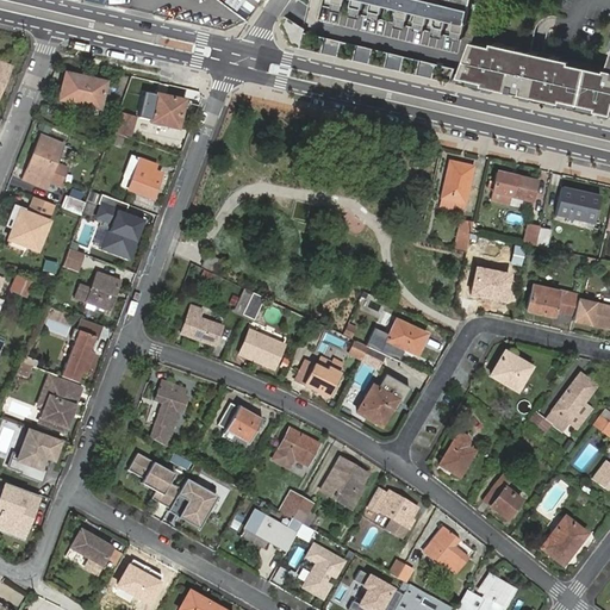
[(218,0),(236,13),(246,0),(218,0)]
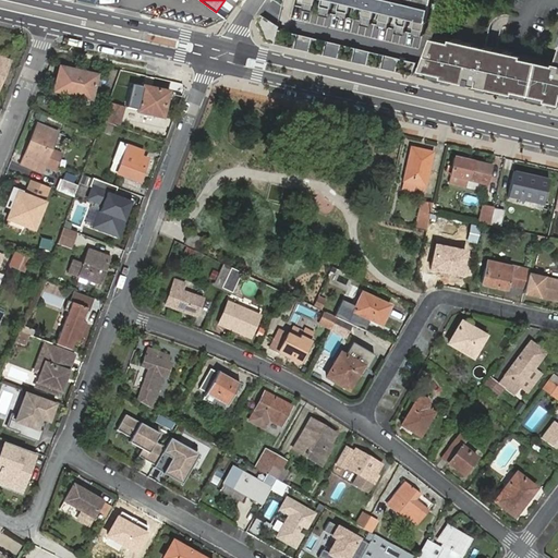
[(238,0),(225,0),(216,12),(225,19),(238,0)]
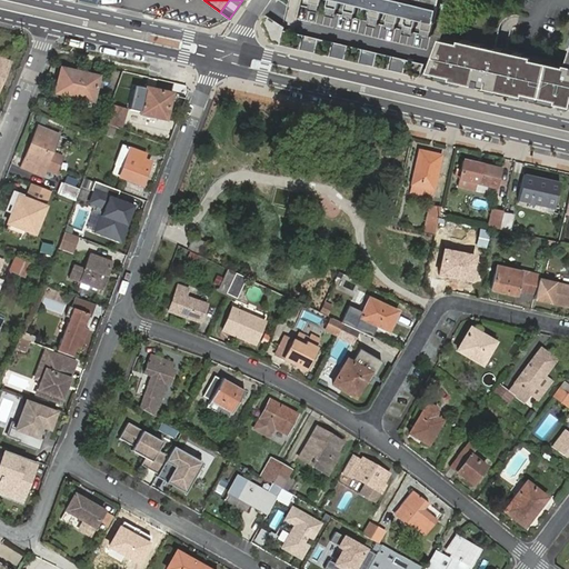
[(331,0),(432,23),(438,0),(331,0)]
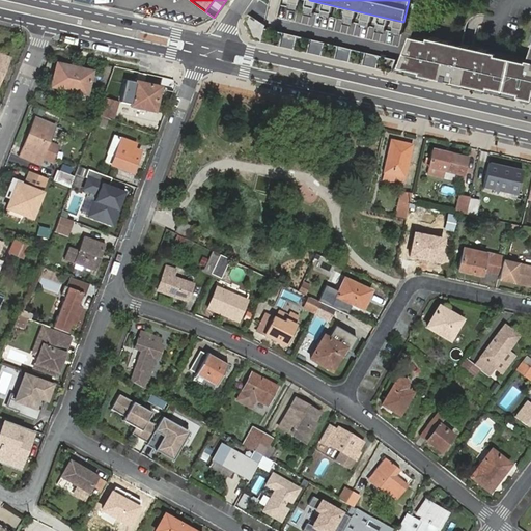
[(530,53),(528,63),(498,57),(498,56),(466,49),(429,40),(429,43),(412,38),(400,68),(422,74),(422,76),(520,98),(520,96),(530,99),(530,53)]
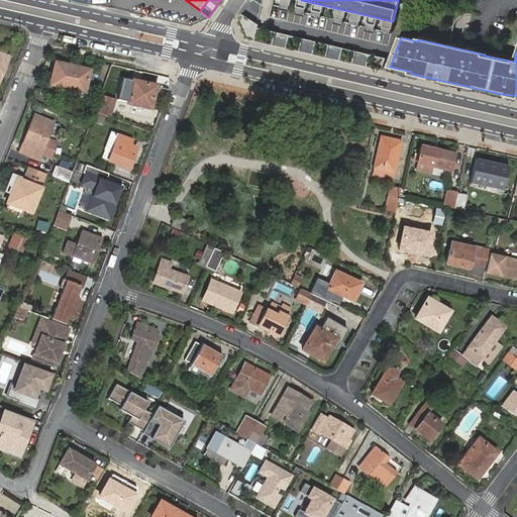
[(0,82),(11,58),(0,52),(0,82)]
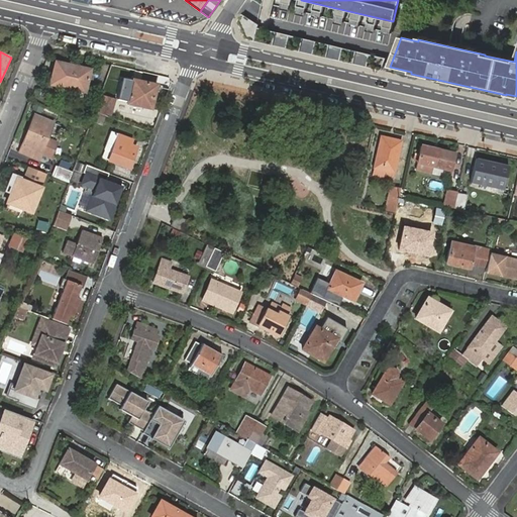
[(77,67),(56,63),(52,84),(48,84),(46,91),(58,93),(60,86),(73,89),(85,91),(85,88),(90,70),(84,69),(77,67)]
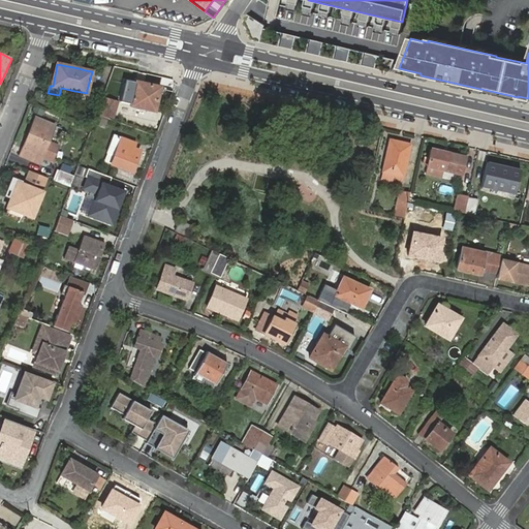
[(160,87),(136,82),(130,105),(155,111),(160,87)]
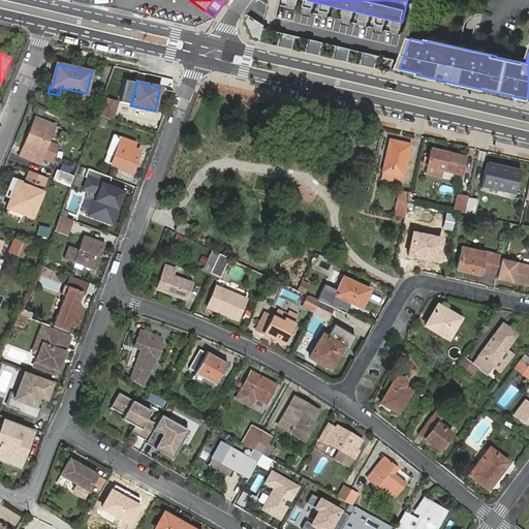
[(114,115),(118,102),(104,98),(100,114),(113,118),(114,115)]
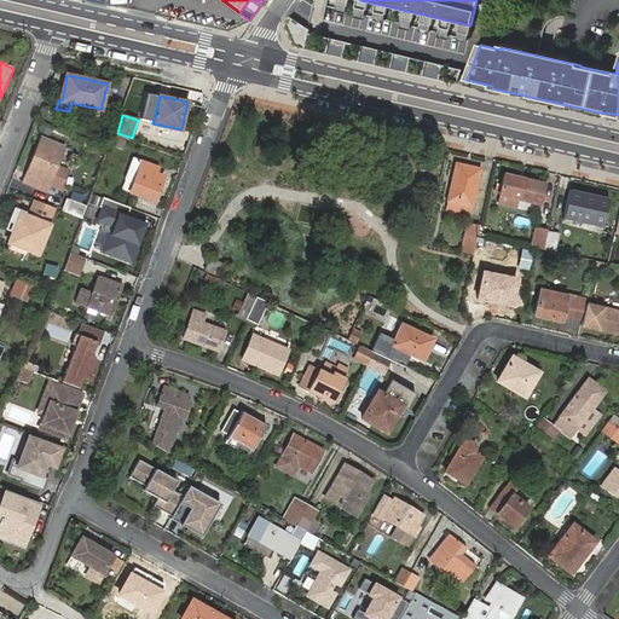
[(152,125),(138,120),(133,134),(148,139),(152,125)]
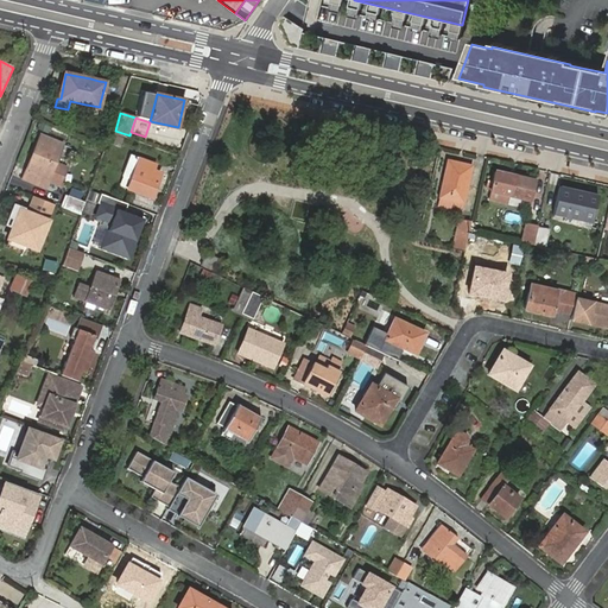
[(124,135),(111,131),(107,141),(120,146),(124,135)]
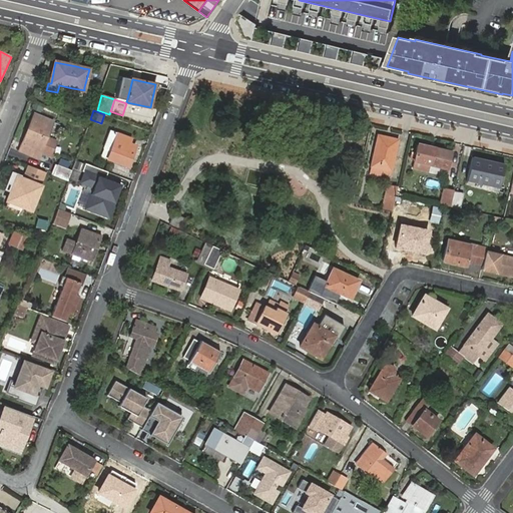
[(30,134),(27,133),(20,150),(32,155),(35,149),(41,151),(53,122),(34,114),(27,131),(31,132),(30,134)]
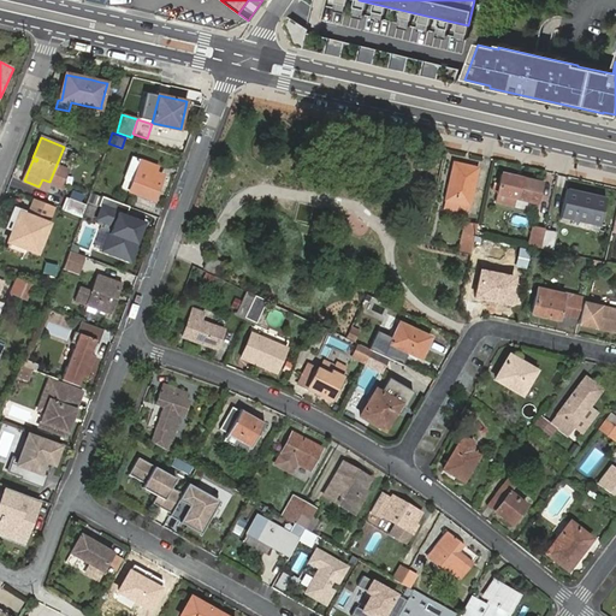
[(150,171),(153,165),(141,160),(132,158),(125,178),(134,182),(130,191),(153,200),(163,176),(155,172),(150,171)]
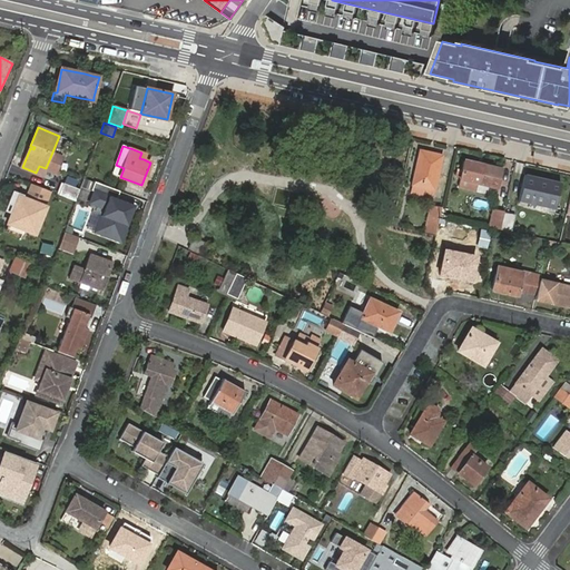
[(431,156),(419,154),(411,192),(432,196),(442,155),(432,154),(431,156)]
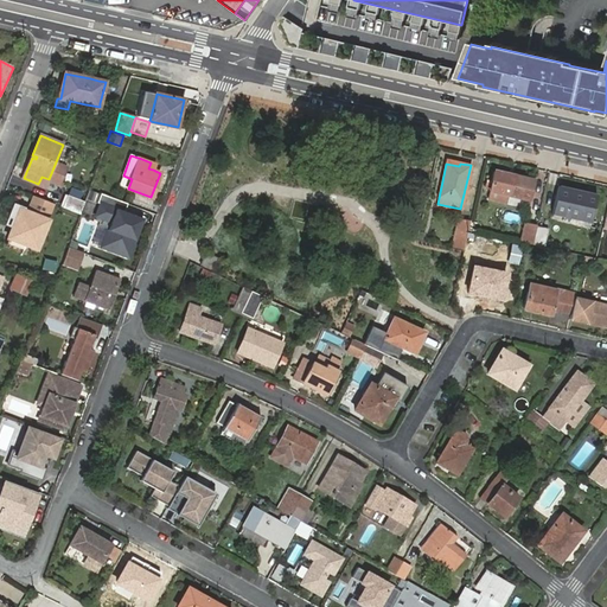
[(534,180),(494,171),(490,191),(510,195),(529,199),(534,180)]
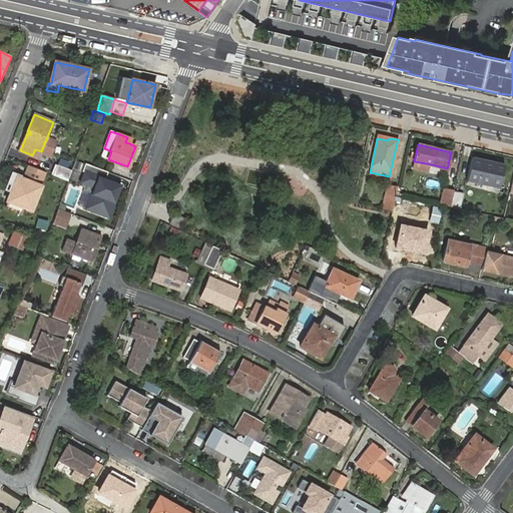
[(35,149),(32,155),(38,158),(41,151),(35,149)]
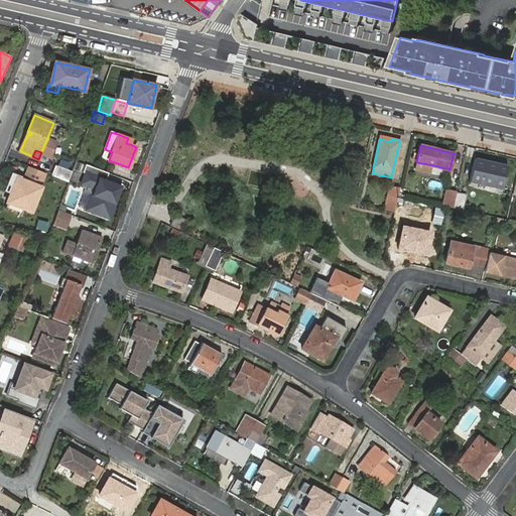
[(487,164),(488,162),(475,159),(471,176),(504,183),(507,168),(487,164)]
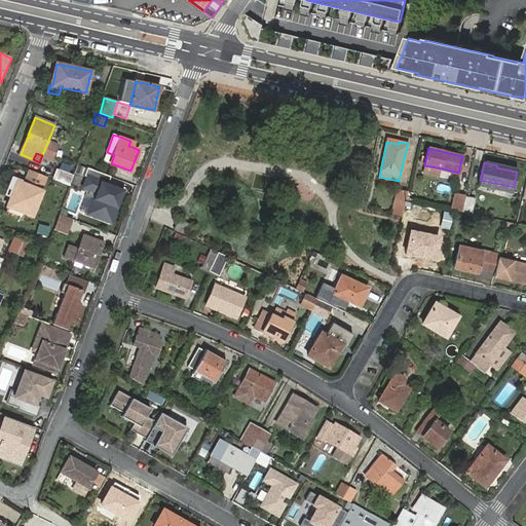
[(442,168),(424,165),(423,170),(441,174),(442,168)]
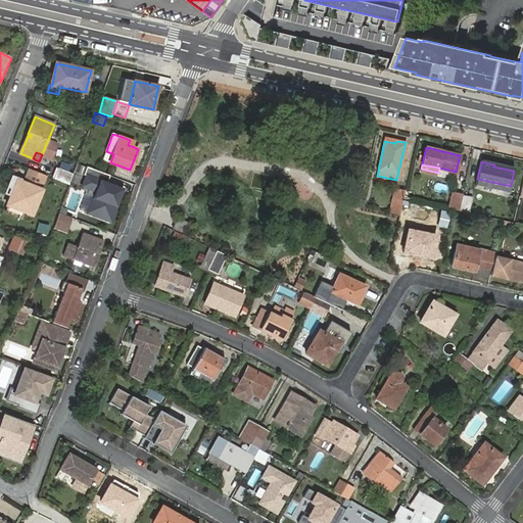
[(58,169),(54,179),(69,184),(73,175),(74,175),(58,169)]
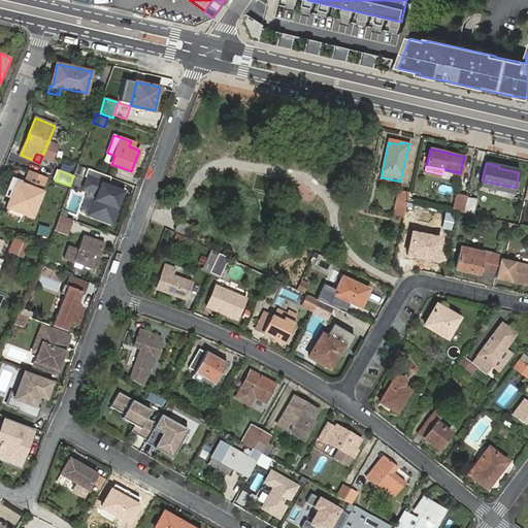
[(125,191),(88,176),(83,189),(97,194),(89,216),(112,224),(125,191)]
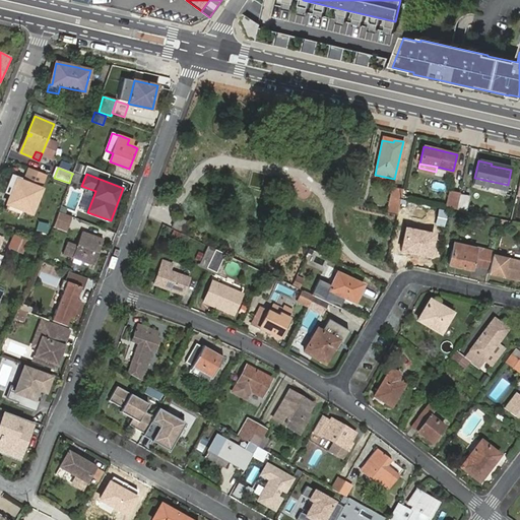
[(20,208),(31,213),(42,189),(20,181),(19,180),(20,177),(15,176),(11,186),(14,187),(11,195),(7,203),(4,210),(17,215),(20,208)]
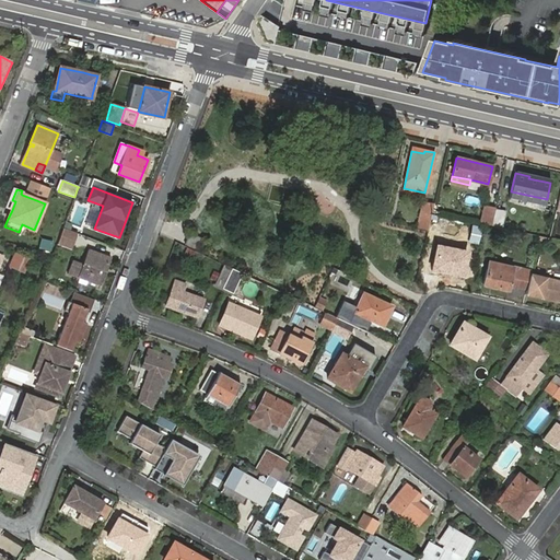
[(547,199),(511,191),(511,195),(546,202),(547,199)]
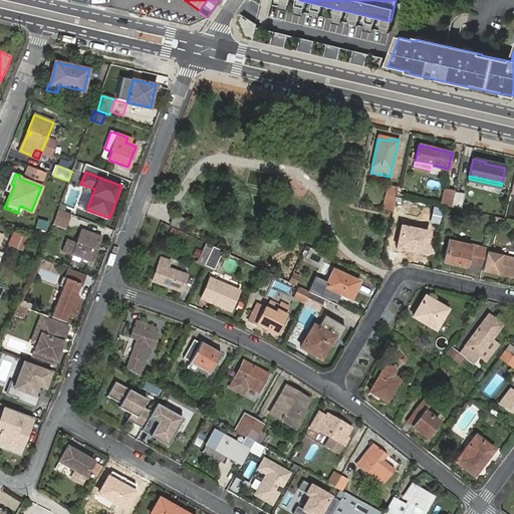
[(382,210),(393,212),(396,197),(394,197),(396,188),(389,186),(382,210)]
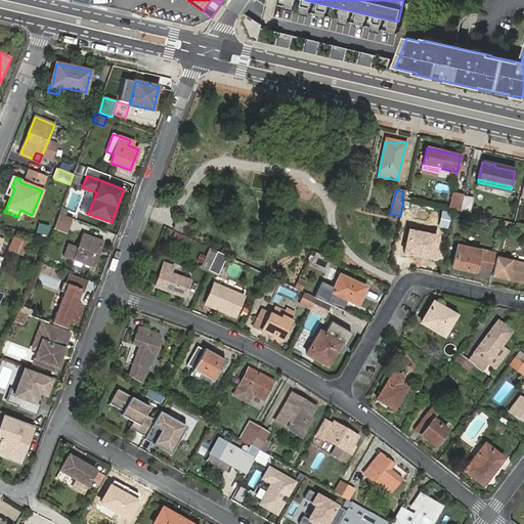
[(453,192),(450,209),(454,210),(460,211),(463,195),(453,192)]
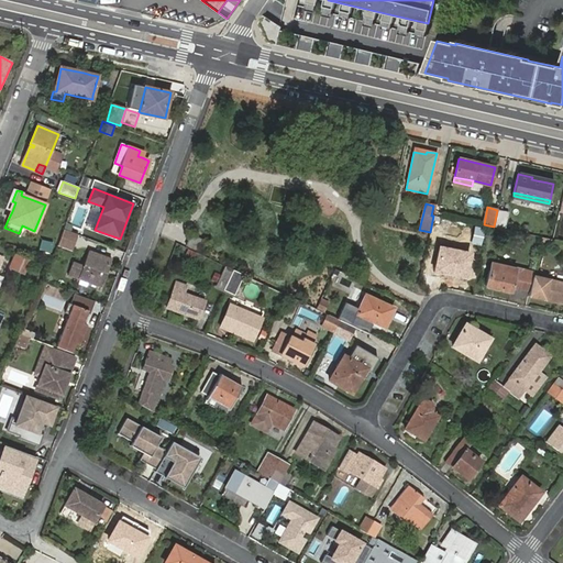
[(506,211),(497,210),(494,227),(501,228),(506,211)]
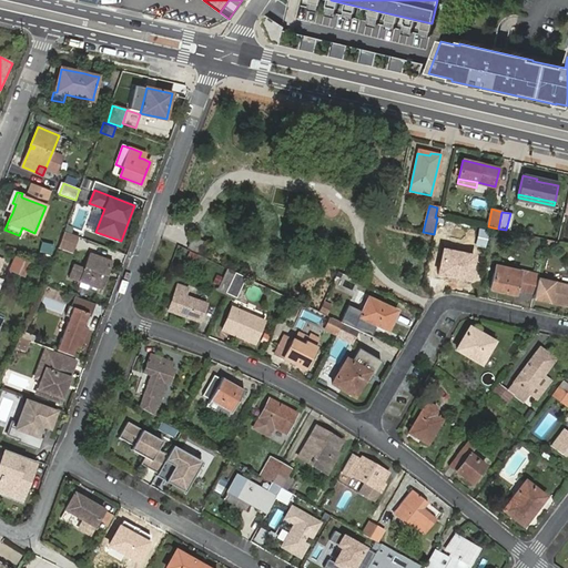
[(490,232),(480,230),(476,245),(487,247),(490,232)]
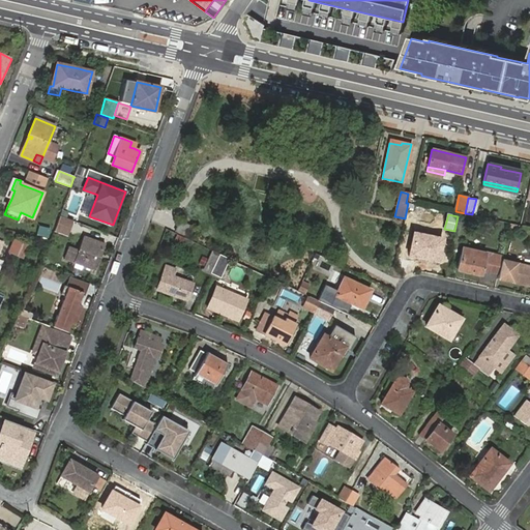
[(72,221),(60,216),(58,224),(69,228),(72,221)]
